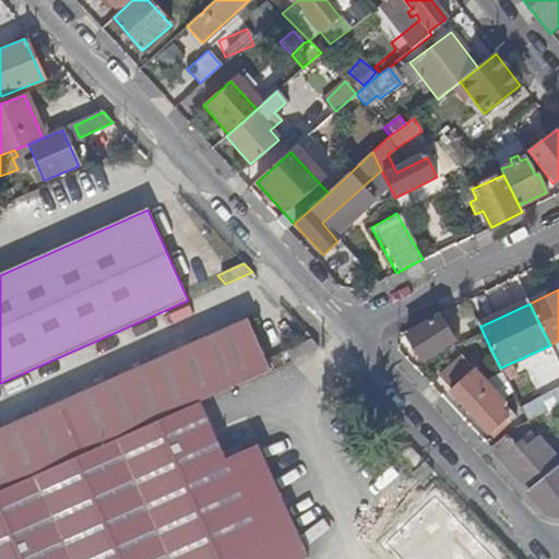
[(439,316),(407,335),(423,359),(454,341),(439,316)]
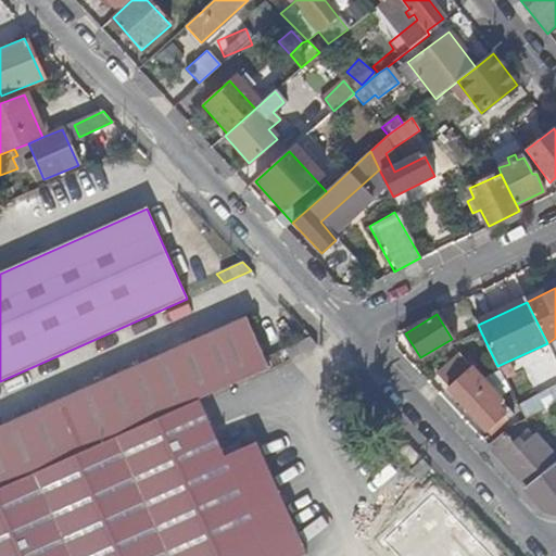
[(0,489),(198,402),(249,379),(223,324),(0,422),(0,489)]
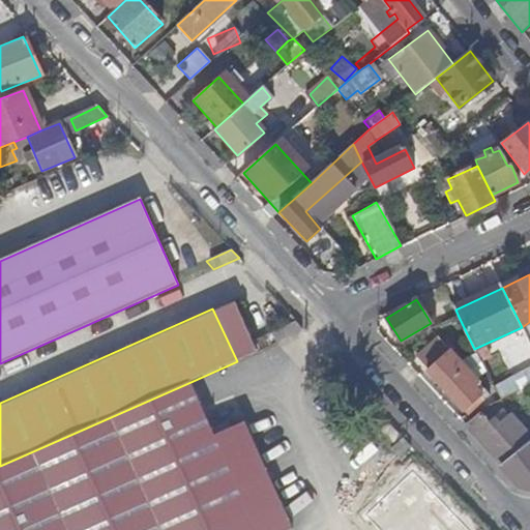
[(413,353),(469,414),(491,394),(435,333),(413,353)]
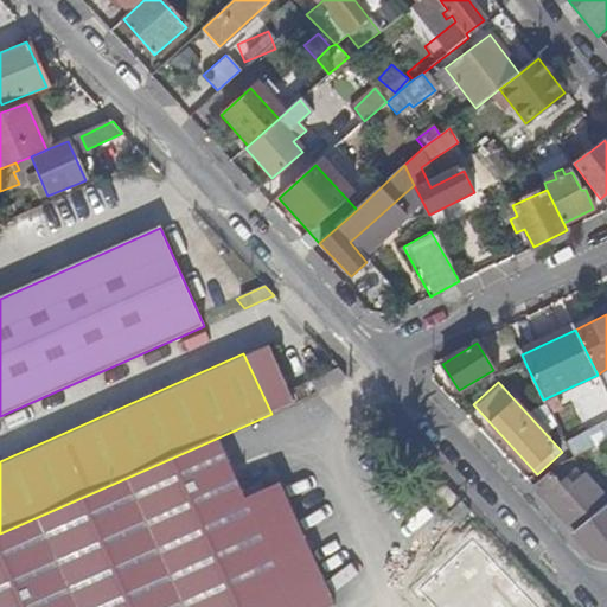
[(570,454),(606,440),(606,420),(563,436),(570,454)]
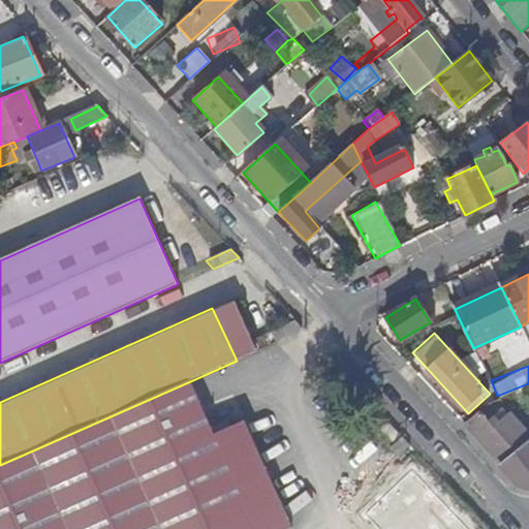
[(212,435),(188,382),(0,465),(0,528),(286,528),(287,528),(241,423),(212,435)]
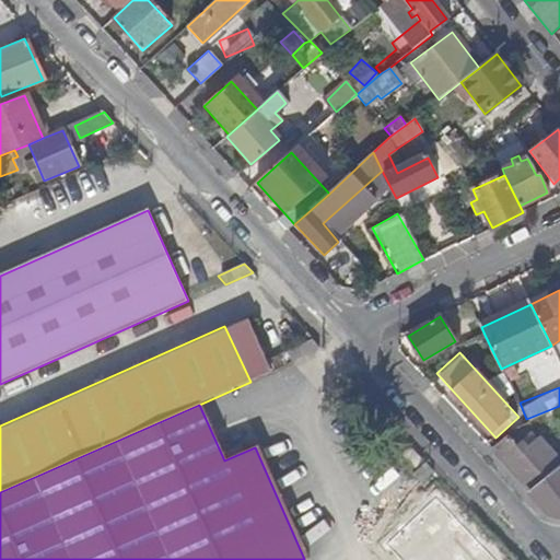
[(531,489),(559,466),(559,458),(537,435),(526,443),(521,439),(515,443),(509,435),(493,450),(531,489)]
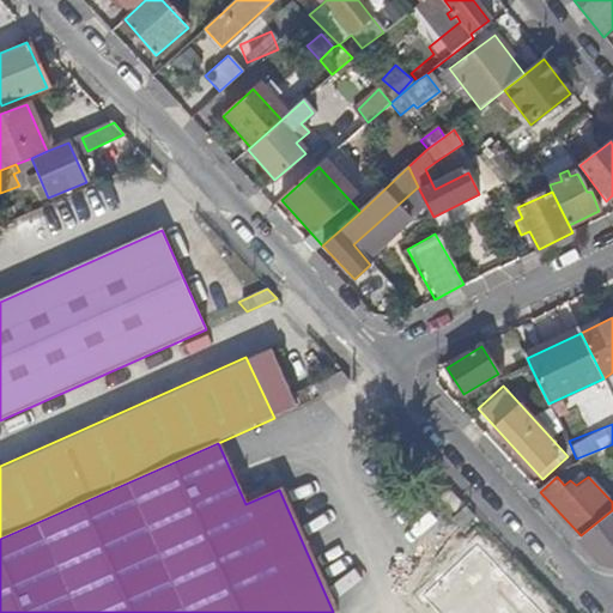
[(612,564),(612,510),(581,535),(578,536),(601,562),(612,564)]
